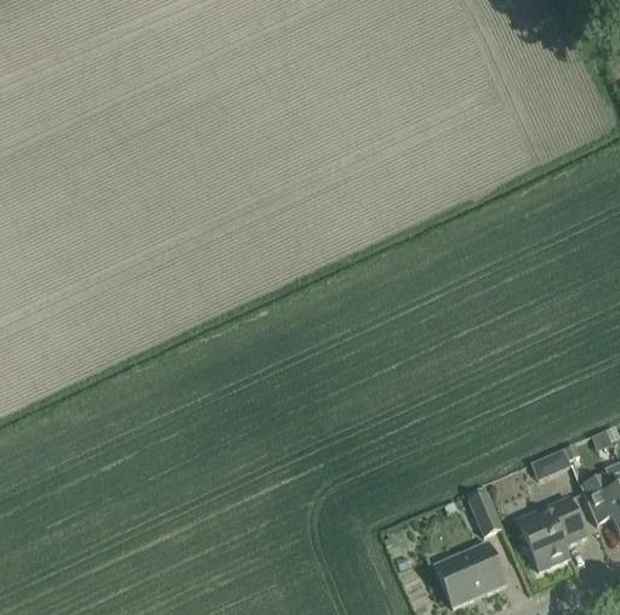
[(575,443),(564,446),(569,459),(580,454),(575,443)]
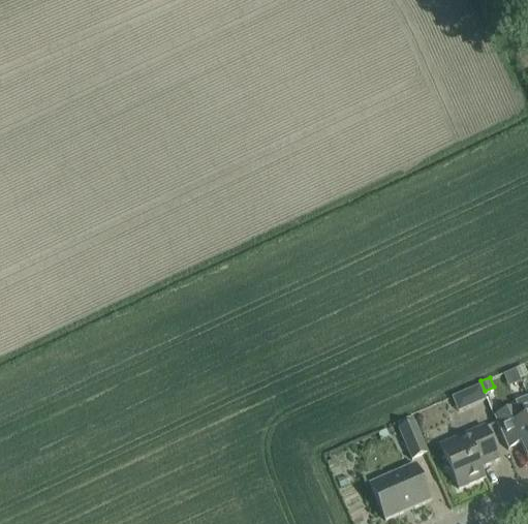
[(480,380),(452,394),(458,409),(488,396),(485,391),(480,380)]
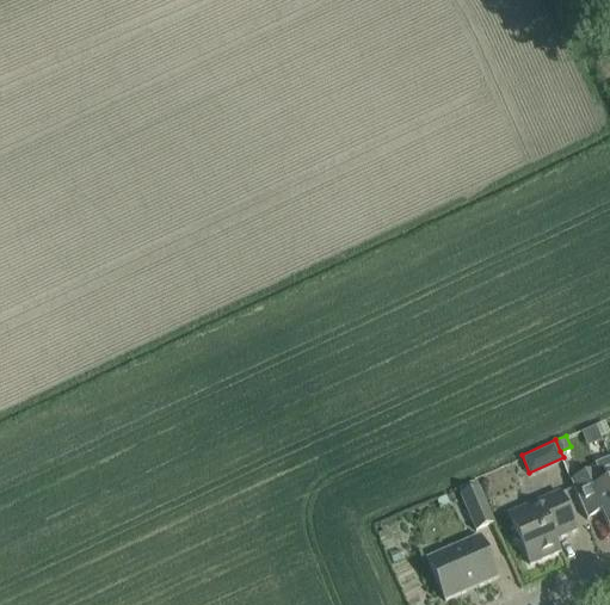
[(609,456),(598,461),(599,464),(572,477),(589,516),(603,508),(609,523),(609,456)]
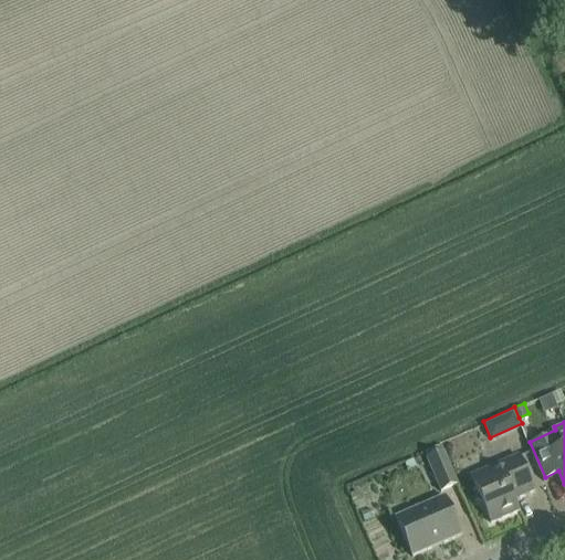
[(458,481),(445,447),(428,455),(442,487),(458,481)]
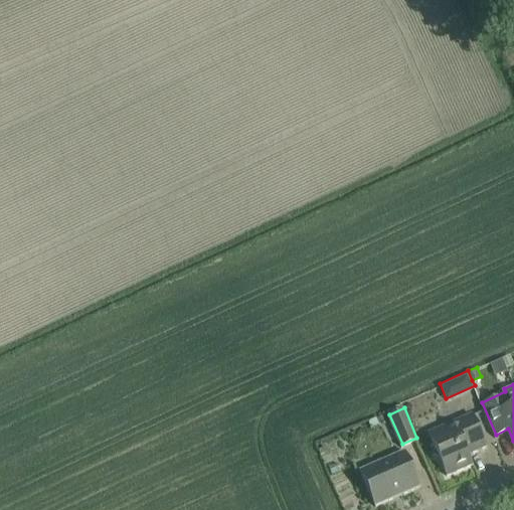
[(468,452),(487,444),(473,411),(445,425),(448,431),(432,438),(437,447),(435,453),(440,456),(447,472),(473,461),(468,452)]
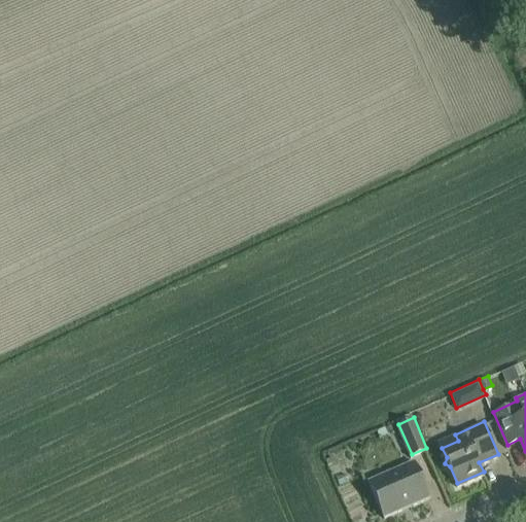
[(430,495),(414,459),(369,480),(384,515),(430,495)]
